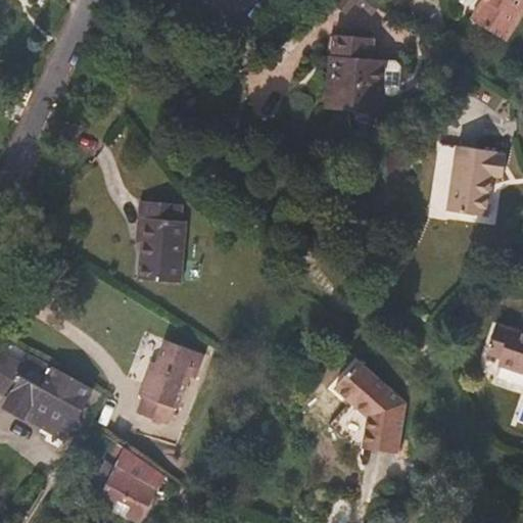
[(381,3),(376,0),(342,0),(337,5),(346,12),(355,3),(372,14),(381,3)]
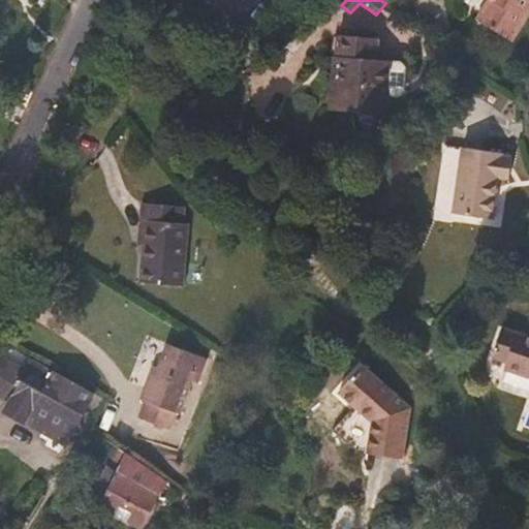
[(480,0),(477,24),(523,31),(527,8),(528,0),(480,0)]
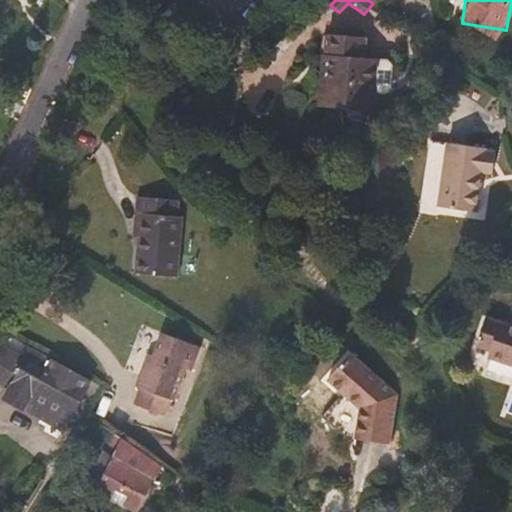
[(367,38),(327,35),(325,55),(323,55),(321,80),(319,106),(375,110),(379,60),(366,58),(367,38)]
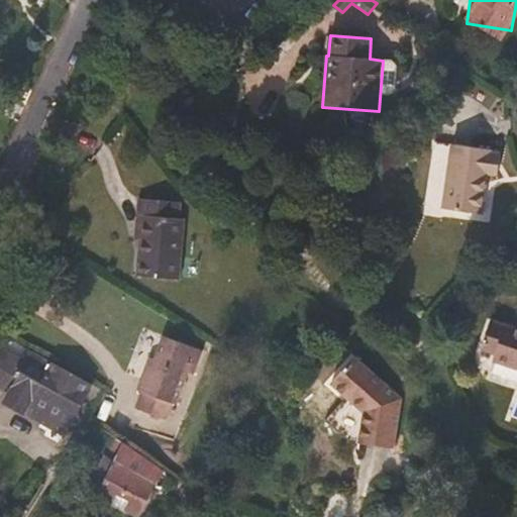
[(492,150),(452,144),(443,207),(482,214),(488,174),(497,176),(498,165),(500,153),(491,152),(492,150)]
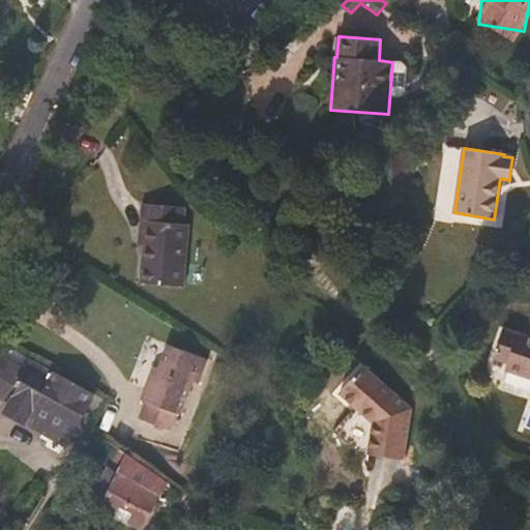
[(349,186),(343,183),(331,201),(339,205),(349,186)]
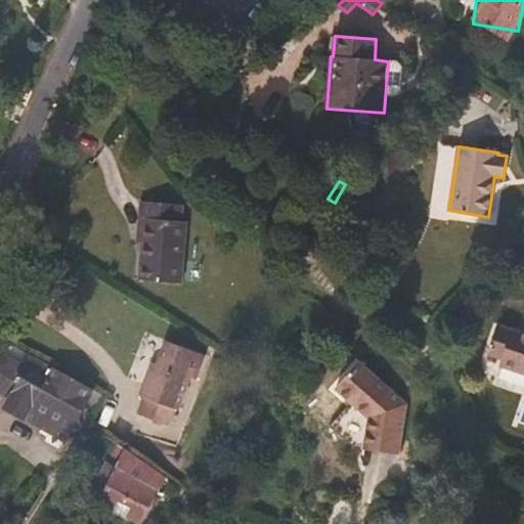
[(183,206),(141,203),(139,221),(137,241),(142,242),(139,278),(182,282),(187,222),(182,222),(183,206)]
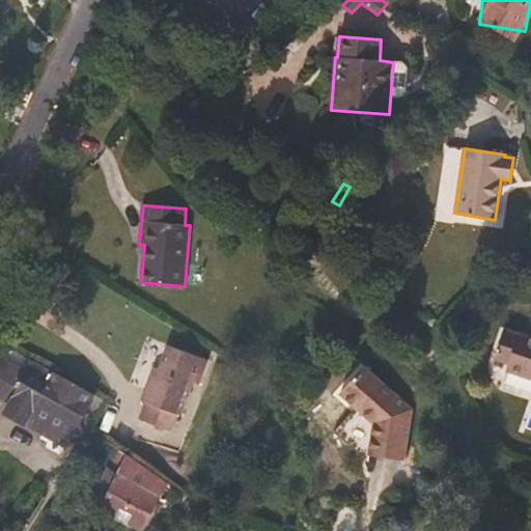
[(530,336),(530,337),(505,328),(496,359),(509,364),(507,371),(530,379),(530,336)]
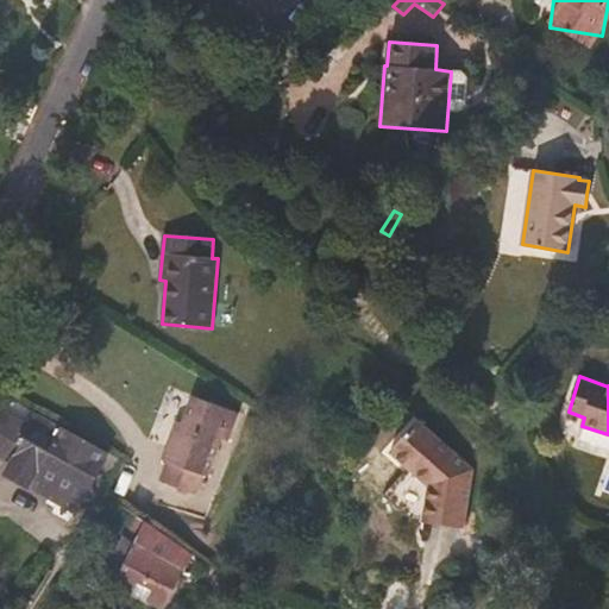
[(239,413),(193,395),(182,422),(177,420),(169,439),(162,459),(167,460),(159,481),(195,494),(203,475),(207,476),(223,439),(227,441),(239,413)]
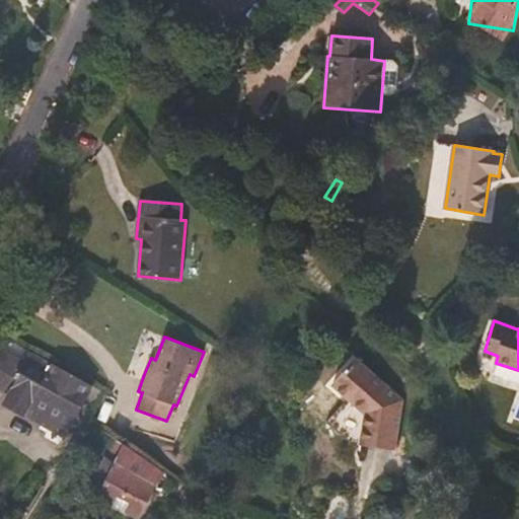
[(22,361),(3,351),(0,356),(0,387),(9,393),(5,402),(15,409),(26,414),(28,412),(32,405),(71,427),(86,400),(95,405),(102,391),(28,350),(22,361)]
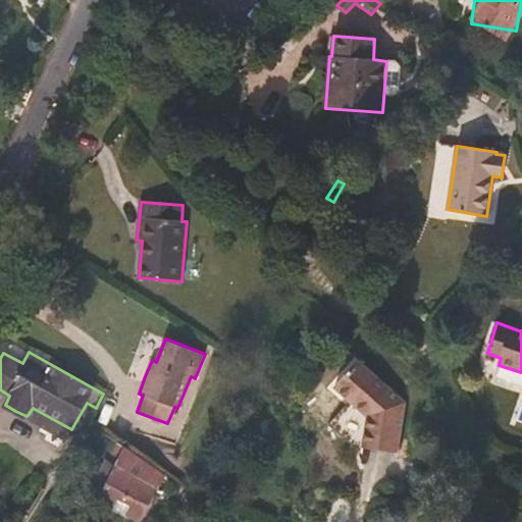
[(406,403),(359,360),(334,386),(368,416),(363,448),(380,451),(398,453),(406,403)]
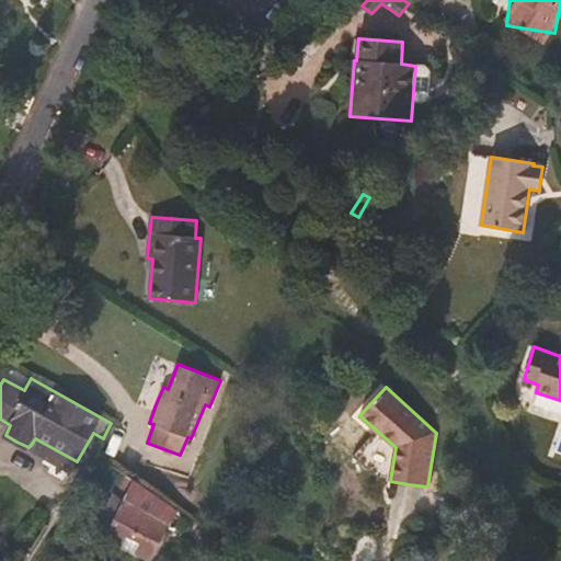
[(77,461),(35,438),(31,445),(72,469),(77,461)]
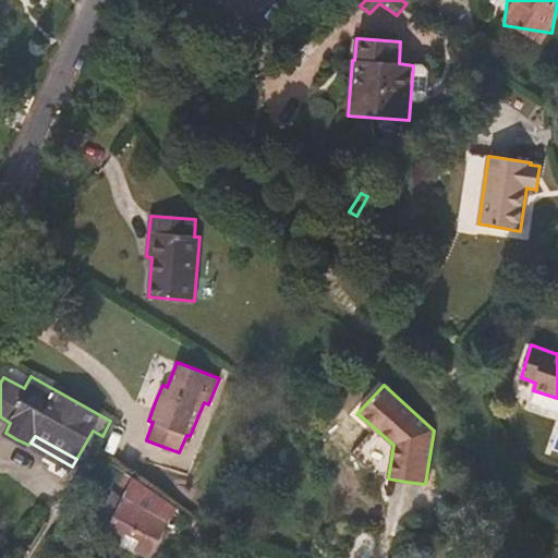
[(84,471),(82,470),(70,486),(73,488),(85,472),(88,474),(100,457),(95,453),(84,471)]
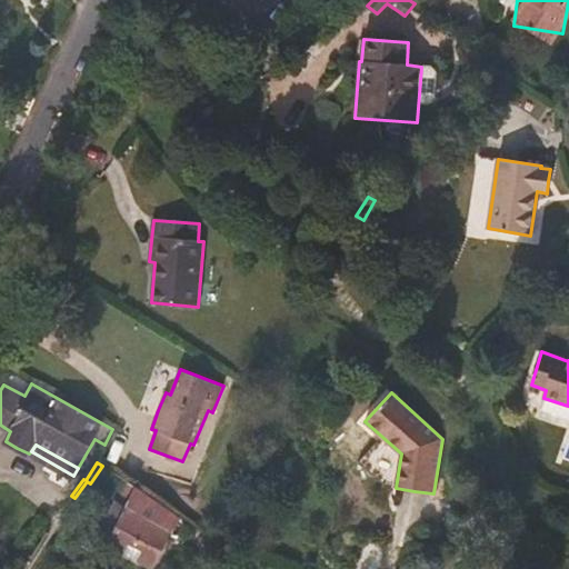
[(155,568),(181,517),(127,479),(118,473),(107,466),(92,487),(103,495),(117,501),(107,521),(98,540),(153,568),(155,568)]
